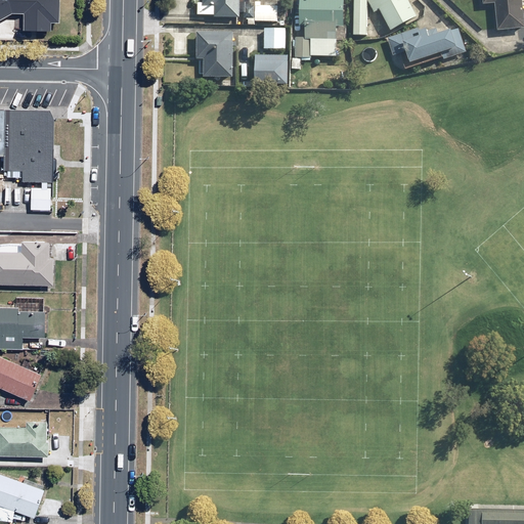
[(58,24),(59,0),(0,0),(0,20),(12,13),(25,13),(24,32),(50,33),(51,24),(58,24)]
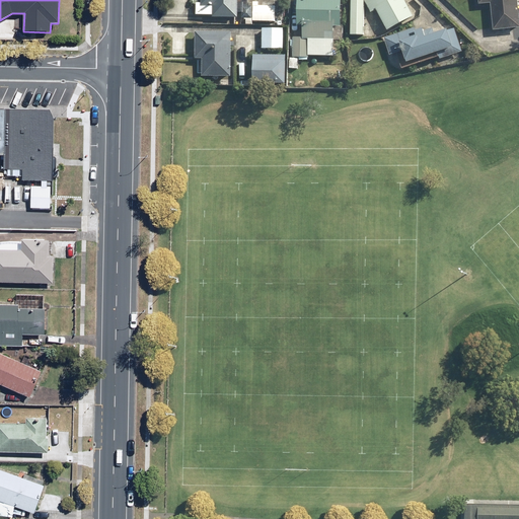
[(200,0),(200,5),(197,5),(197,14),(214,15),(213,17),(238,18),(238,13),(245,13),(245,4),(248,4),(248,0),(200,0)]
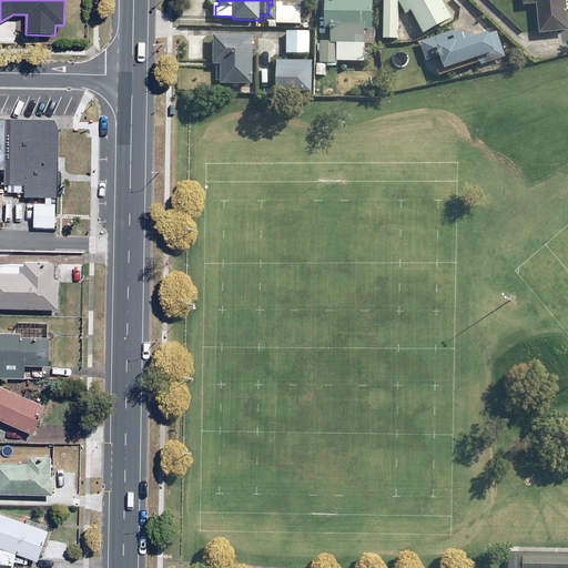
[(318,63),(318,74),(325,74),(326,64),(337,64),(337,61),(366,61),(367,28),(374,28),(374,0),(326,0),(326,26),(326,43),(321,43),(321,63),(318,63)]
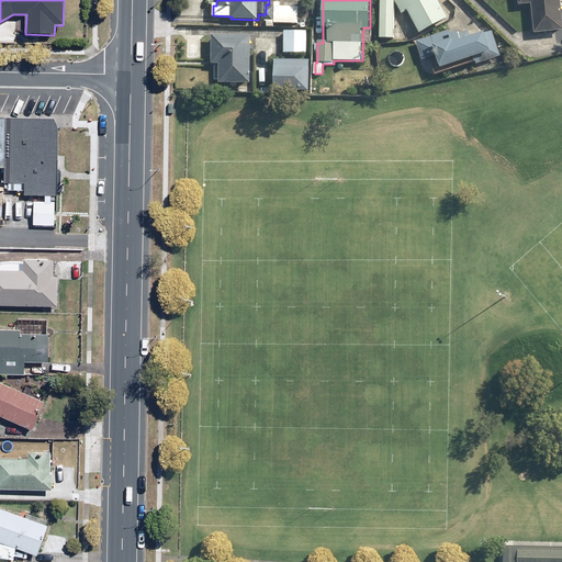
[(393,40),(394,0),(380,0),(379,38),(393,40)]
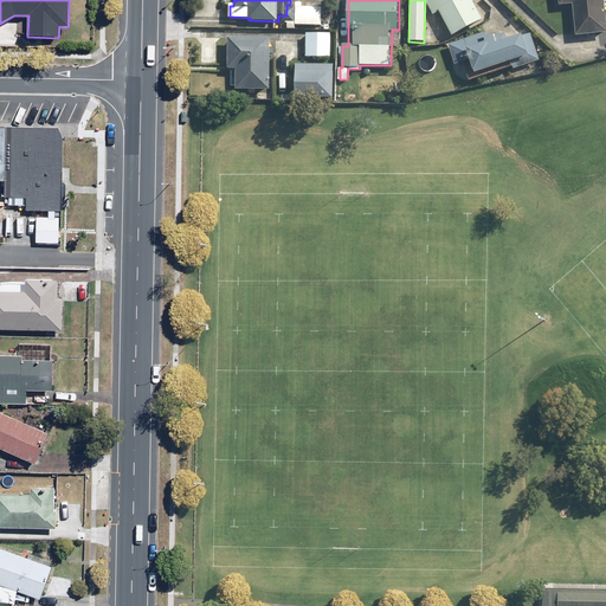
[(483,20),(471,0),(427,0),(426,1),(434,15),(443,11),(456,34),(483,20)]
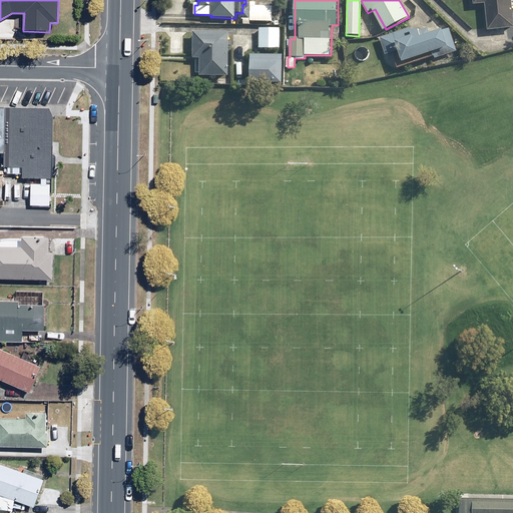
[(512,26),(512,9),(512,0),(474,0),(475,5),(486,5),(488,29),(512,26)]
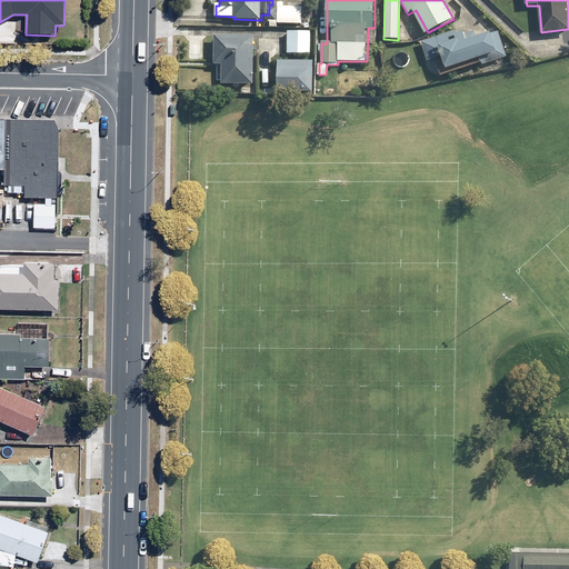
[(286,2),(278,2),(278,25),(302,25),(303,8),(285,7),(286,2)]
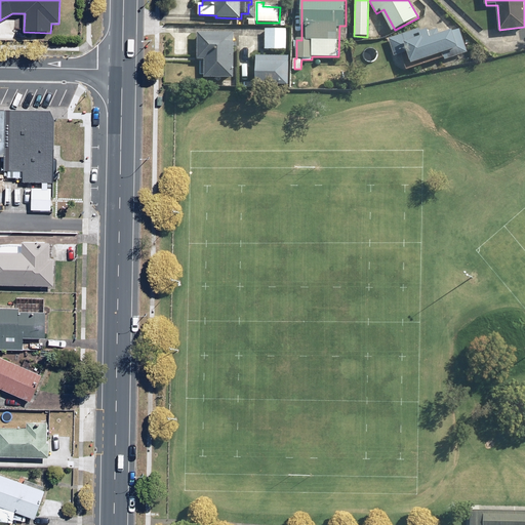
[(286,30),(266,29),(266,49),(286,49),(286,30)]
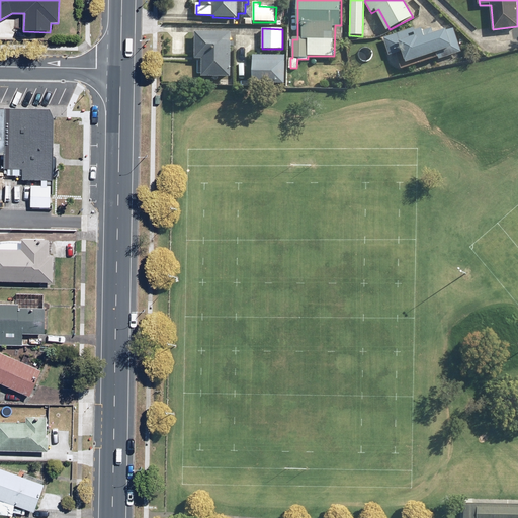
[(416,32),(415,28),(383,37),(389,56),(402,52),(406,64),(459,49),(453,28),(433,33),(431,28),(416,32)]
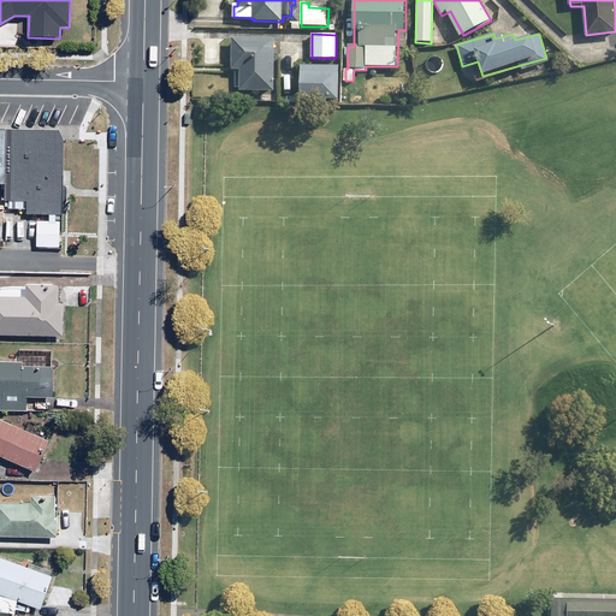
[(276,40),(232,37),(231,70),(236,71),(235,87),(240,87),(240,92),(273,94),(276,40)]
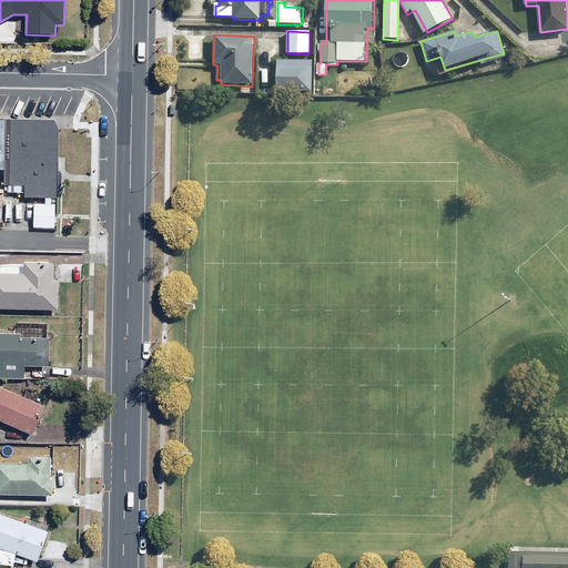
[(313,61),(277,60),(276,90),(312,92),(313,61)]
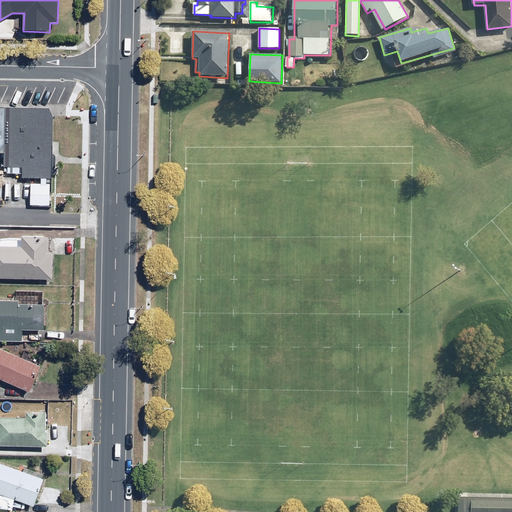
[(0,106),(0,152),(4,153),(4,168),(21,169),(21,179),(52,179),(53,116),(49,107),(0,106)]
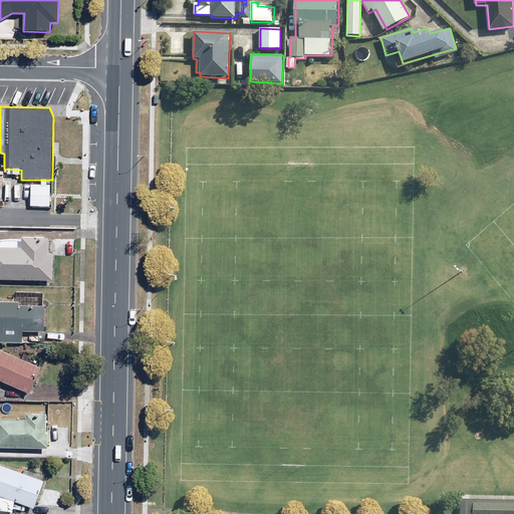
[(48,185),(29,184),(29,206),(48,206),(48,185)]
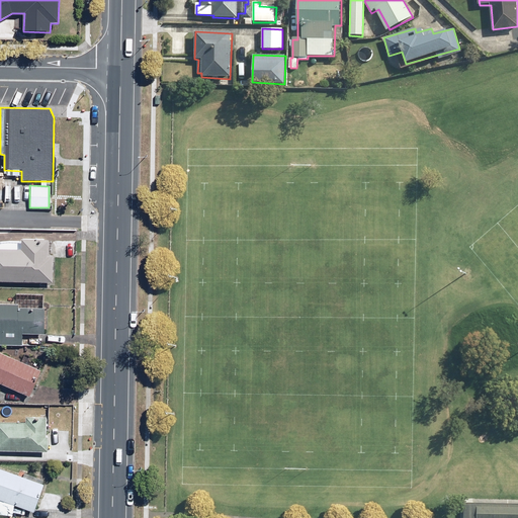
[(0,249),(0,282),(52,285),(53,256),(49,255),(49,240),(21,239),(20,250),(0,249)]
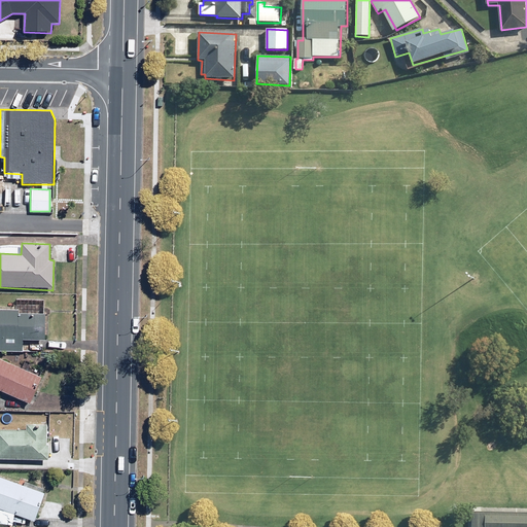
[(19,310),(0,309),(0,351),(23,352),(24,340),(45,341),(46,314),(18,313),(19,310)]
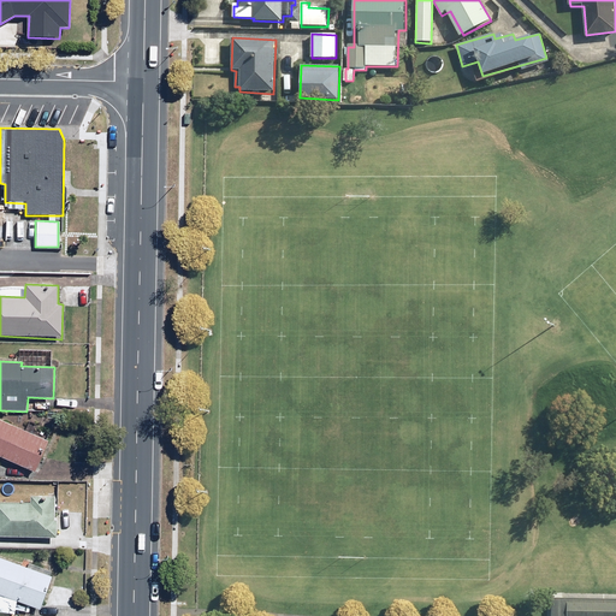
[(48,440),(0,419),(0,457),(35,473),(48,440)]
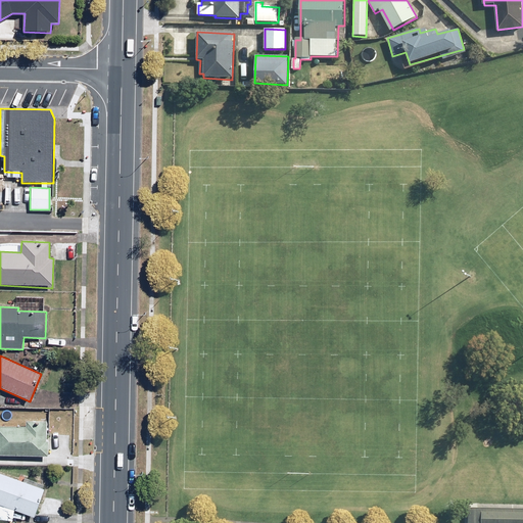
[(0,427),(0,454),(48,457),(48,441),(46,441),(47,423),(27,422),(27,428),(0,427)]
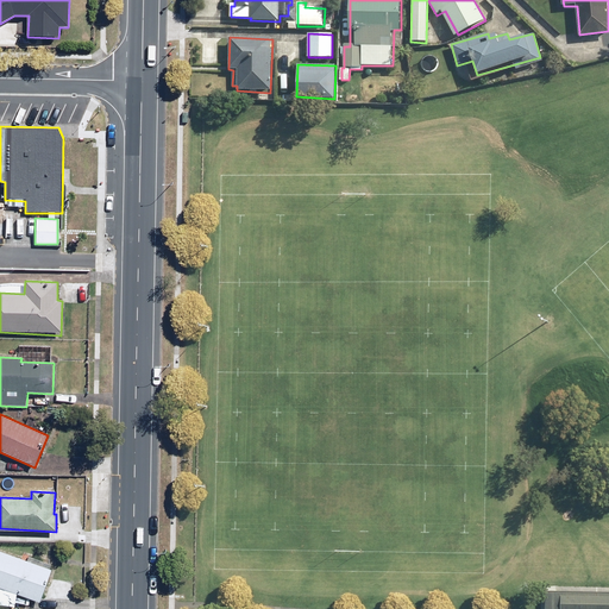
[(0,606),(14,608),(16,594),(39,602),(46,582),(52,565),(24,556),(22,560),(0,552),(0,606)]
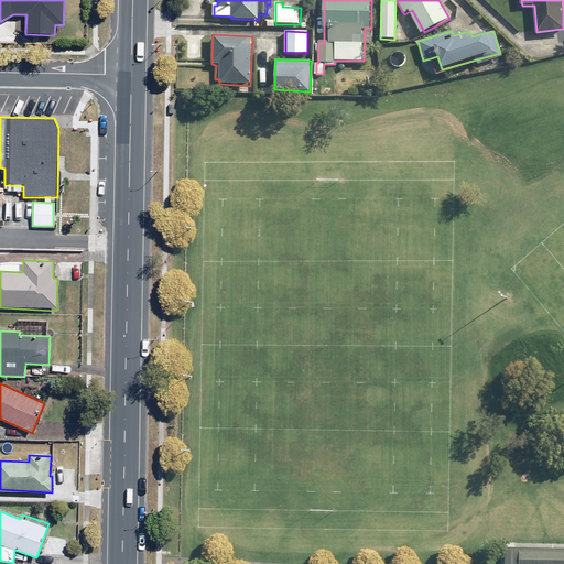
[(563,563),(563,550),(503,549),(502,563),(563,563)]
